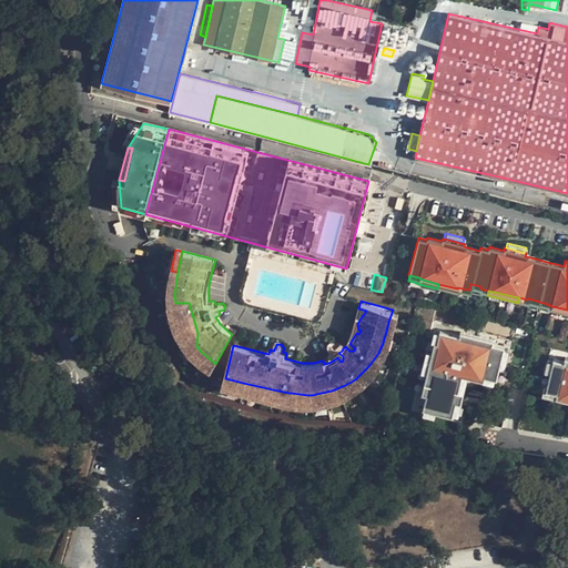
[(189,303),(175,303),(178,313),(181,323),(184,330),(186,335),(191,341),(194,344),(196,346),(198,333),(189,303)]
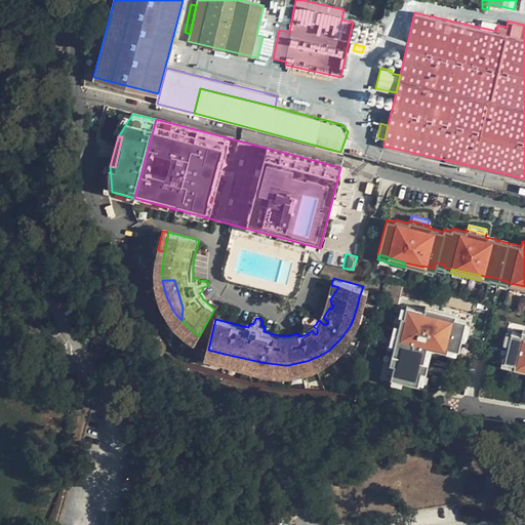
[(301,331),(298,333),(299,336),(304,335),(308,333),(312,330),(315,334),(317,333),(317,329),(313,326),(316,324),(317,322),(319,320),(323,324),(327,324),(328,322),(323,318),(329,308),(331,309),(333,306),(331,305),(330,299),(331,297),(334,292),(336,290),(338,287),(331,285),(327,305),(326,309),(323,313),(322,314),(320,316),(317,314),(315,316),(311,312),(308,312),(307,313),(306,316),(310,321),(307,323),(310,327),(306,329),(301,331)]
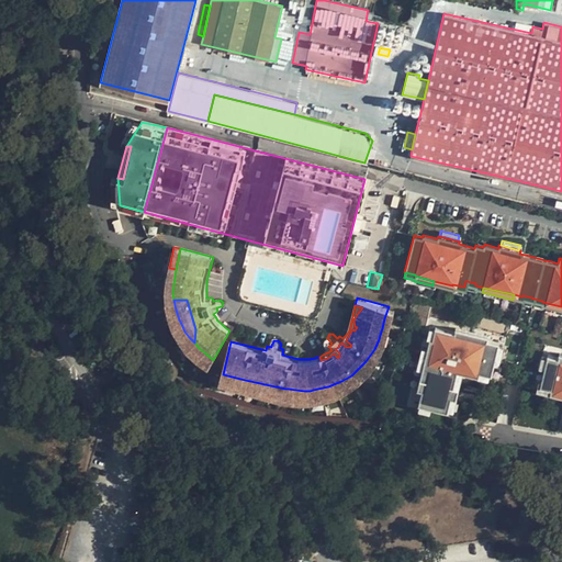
[(389,306),(384,318),(391,321),(393,315),(394,307),(389,306)]
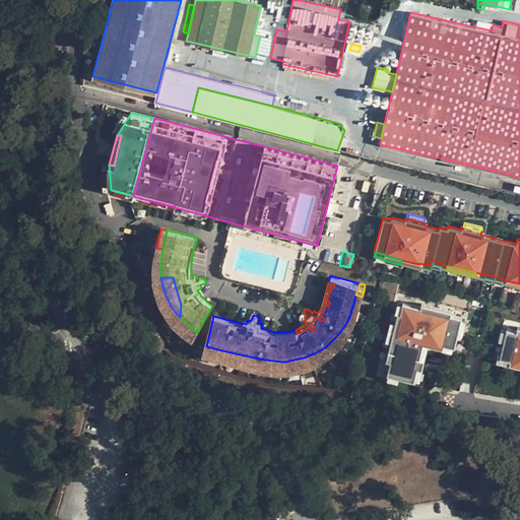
[(163,286),(156,287),(158,295),(160,299),(166,296),(163,286)]
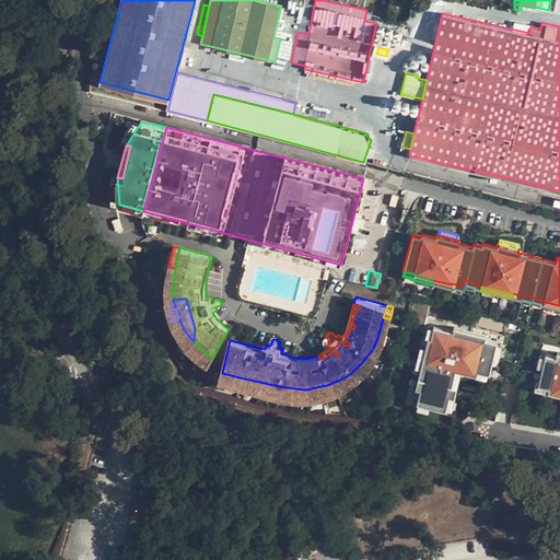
[(182,325),(175,327),(177,331),(179,335),(182,338),(184,341),(187,345),(191,339),(188,336),(184,330),(182,325)]
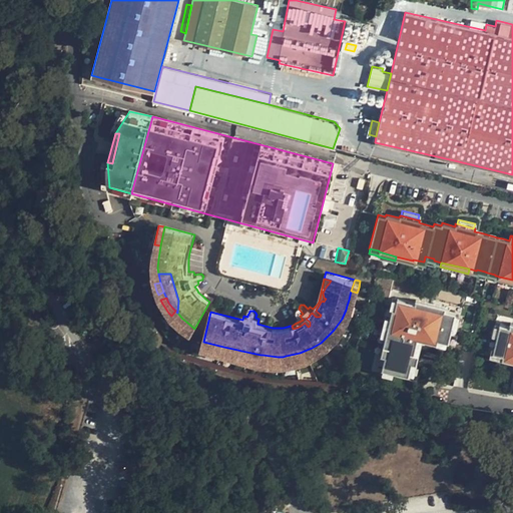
[(384,359),(381,372),(382,372),(393,374),(408,378),(408,377),(411,365),(415,366),(417,357),(413,356),(416,341),(421,343),(436,346),(437,342),(446,344),(448,344),(451,331),(454,317),(454,316),(444,313),(445,309),(414,302),(413,306),(396,302),(395,303),(393,312),(391,312),(388,321),(384,340),(380,358),(384,359)]
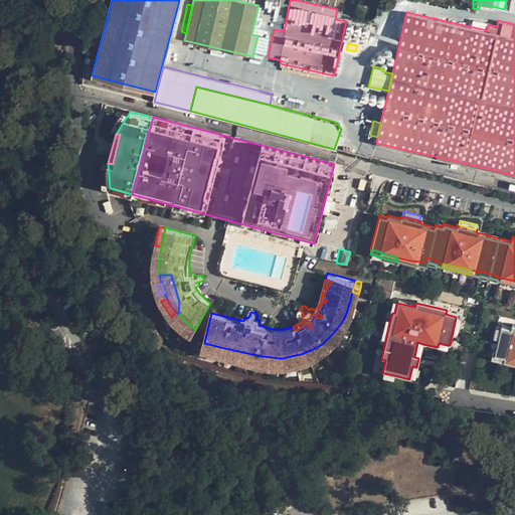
[(343,320),(348,323),(349,319),(351,316),(352,313),(347,311),(343,320)]
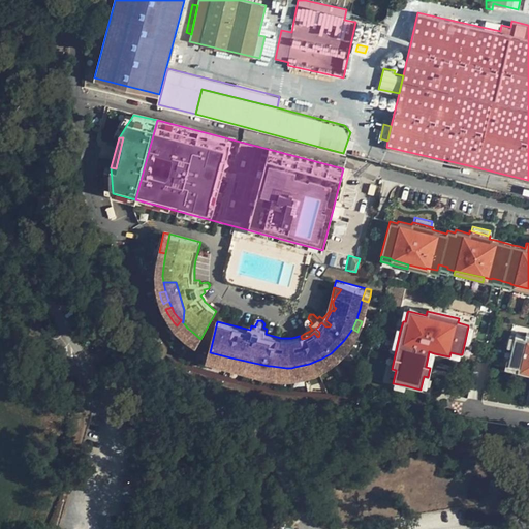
[(181,320),(177,325),(179,328),(183,331),(186,335),(190,338),(194,341),(197,343),(200,339),(192,332),(188,329),(183,322),(181,320)]
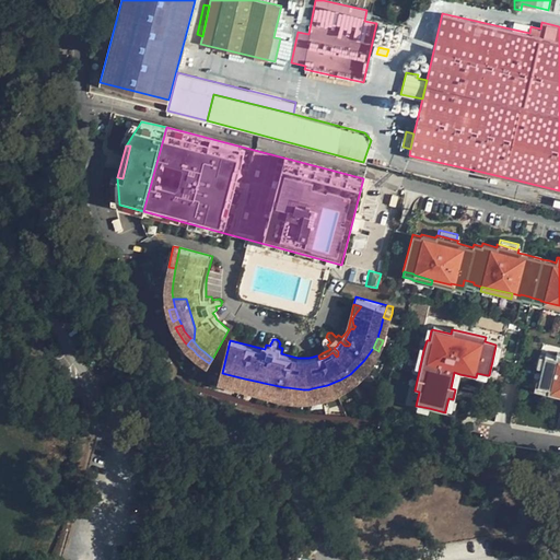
[(496,346),(492,361),(498,362),(501,347),(496,346)]
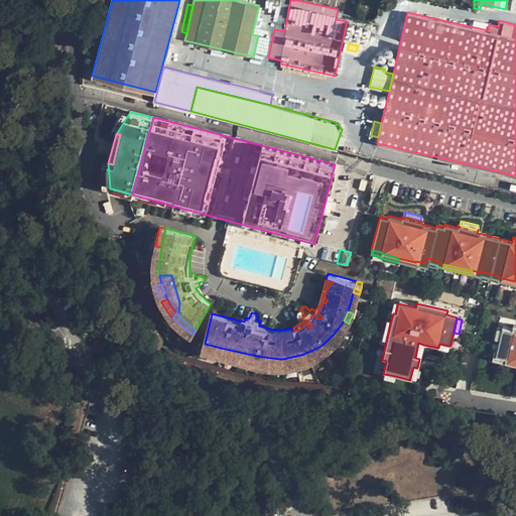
[(336,332),(341,336),(343,332),(345,329),(347,326),(349,324),(344,320),(336,332)]
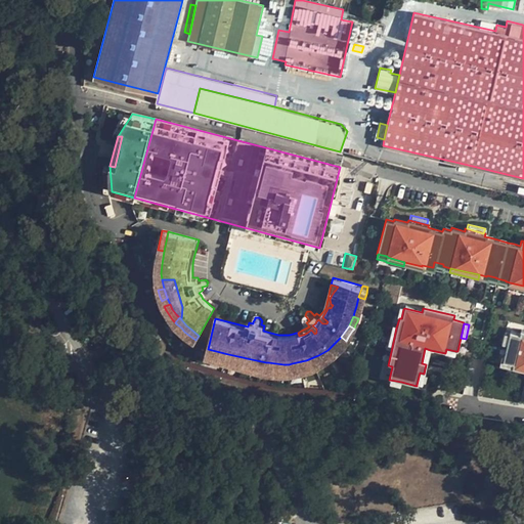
[(392,347),(396,328),(392,326),(387,346),(392,347)]
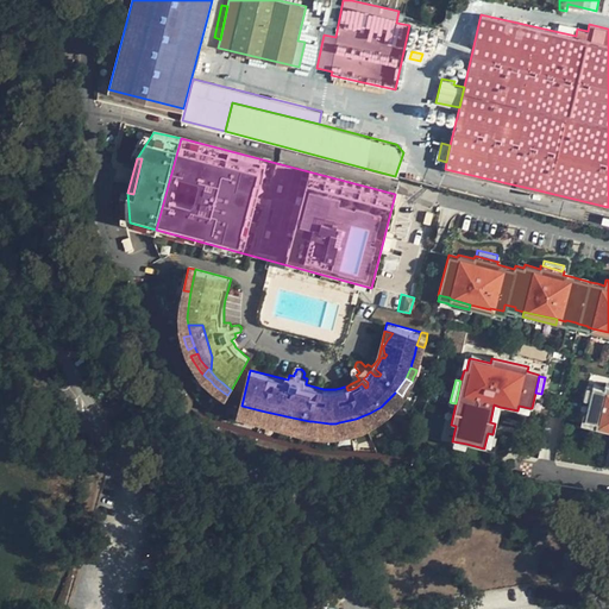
[(589,402),(585,415),(584,421),(596,424),(595,428),(596,428),(606,431),(607,426),(608,426),(608,384),(606,384),(604,389),(592,387),(591,389),(589,402)]
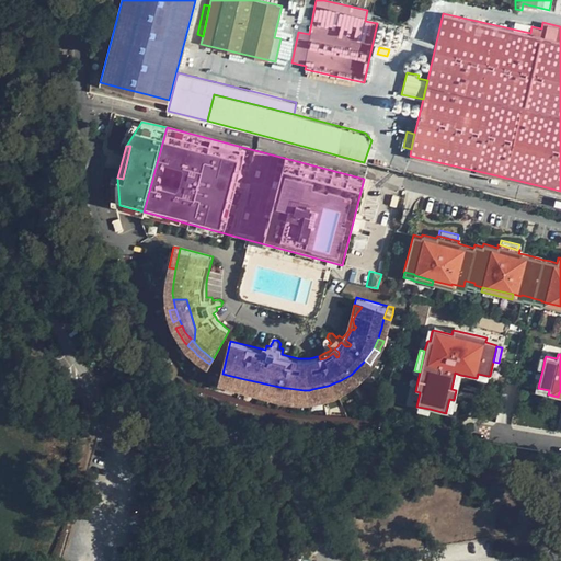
[(356,369),(361,374),(364,370),(367,367),(370,365),(365,361),(356,369)]
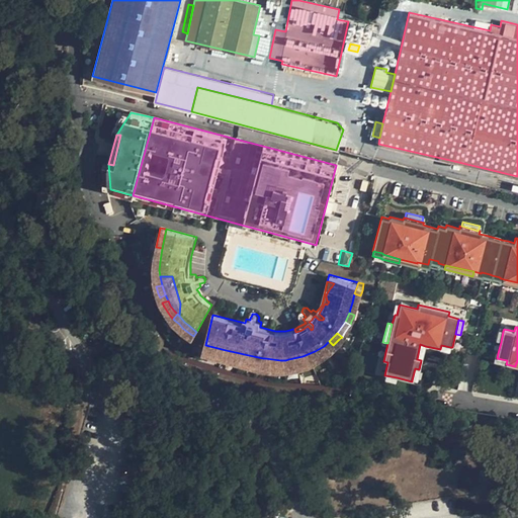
[(324,346),(328,350),(331,348),(333,345),(329,341),(324,346)]
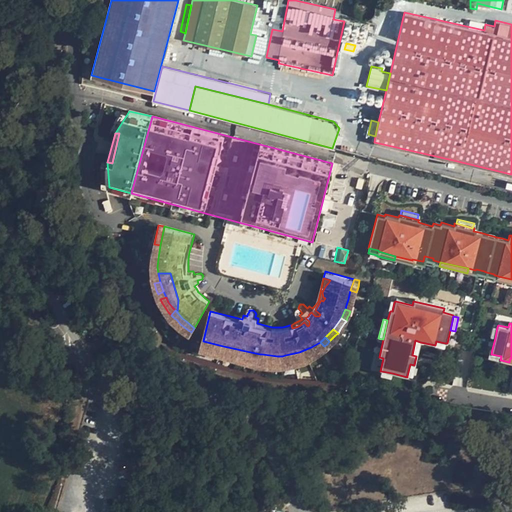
[(417,356),(420,342),(415,340),(412,355),(416,356),(417,356)]
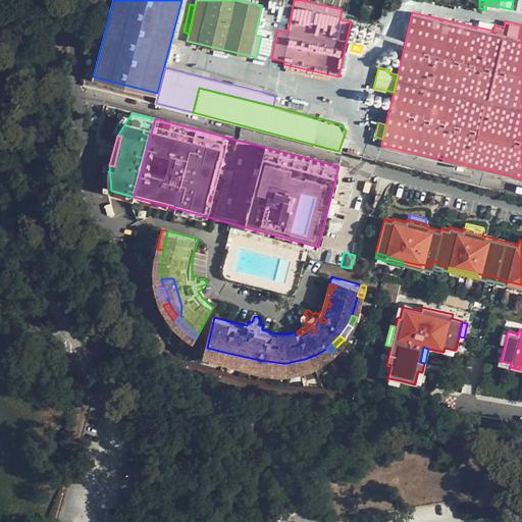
[(227,353),(207,348),(206,353),(225,358),(227,353)]
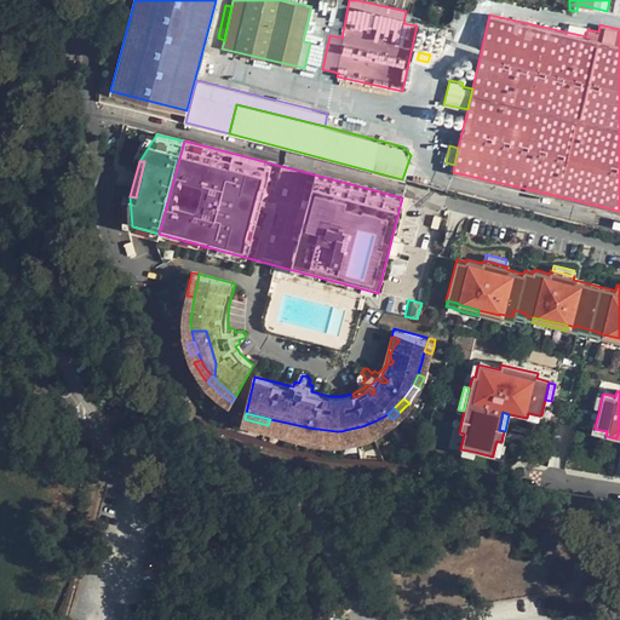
[(371,423),(373,430),(377,429),(383,425),(389,422),(392,419),(388,414),(377,420),(371,423)]
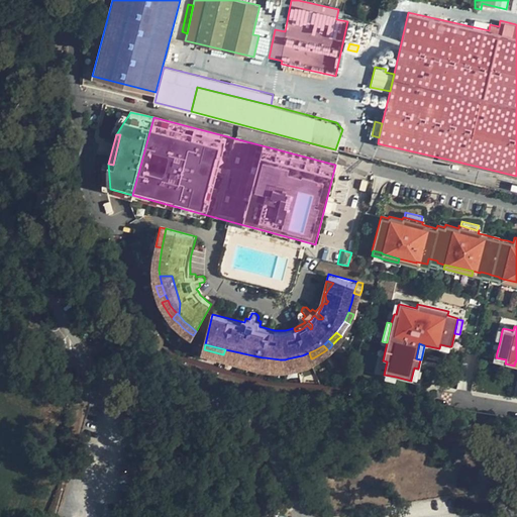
[(225,349),(223,354),(238,358),(239,352),(225,349)]
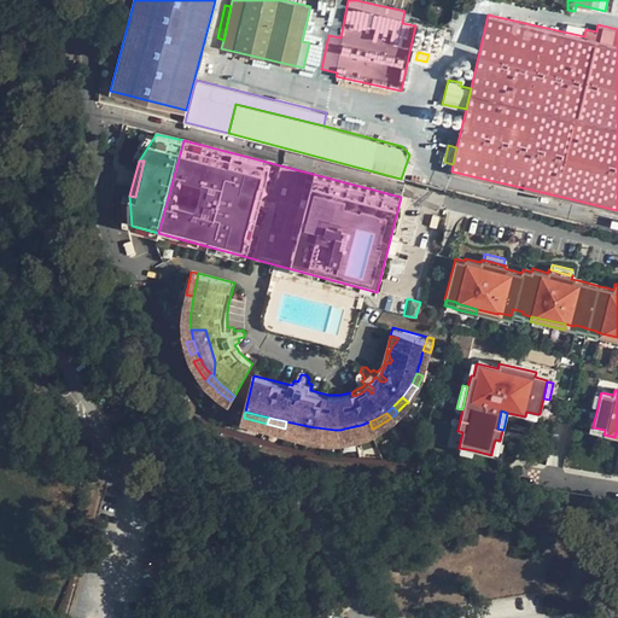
[(340,430),(342,437),(348,436),(354,435),(359,433),(365,432),(368,430),(372,429),(369,421),(361,425),(344,429),(340,430)]
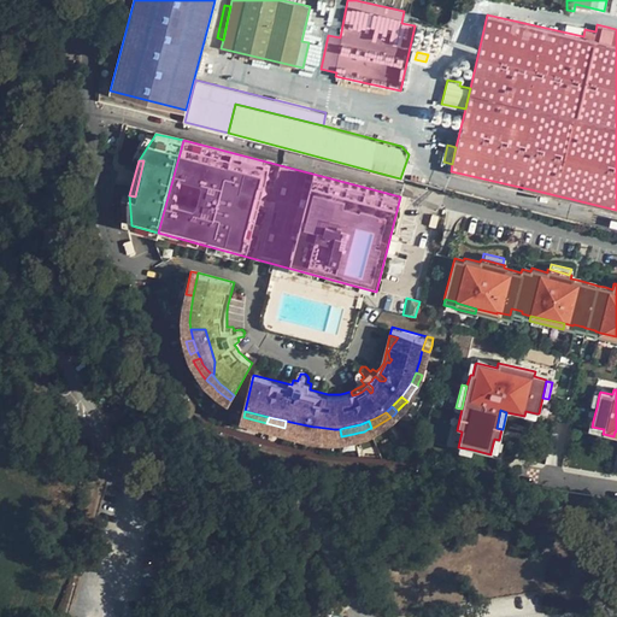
[(592,427),(593,421),(591,421),(588,432),(604,435),(604,434),(603,434),(604,429),(592,427)]
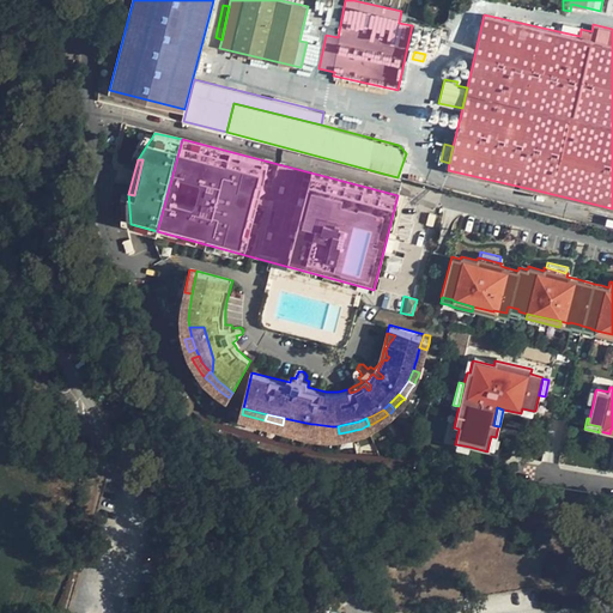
[(289,419),(287,426),(303,430),(310,431),(311,424),(289,419)]
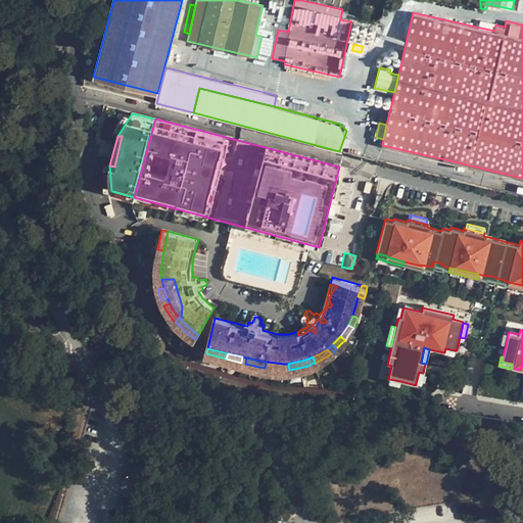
[(266,362),(265,368),(270,369),(276,370),(279,370),(283,370),(286,370),(289,370),(288,364),(283,364),(268,362),(266,362)]
